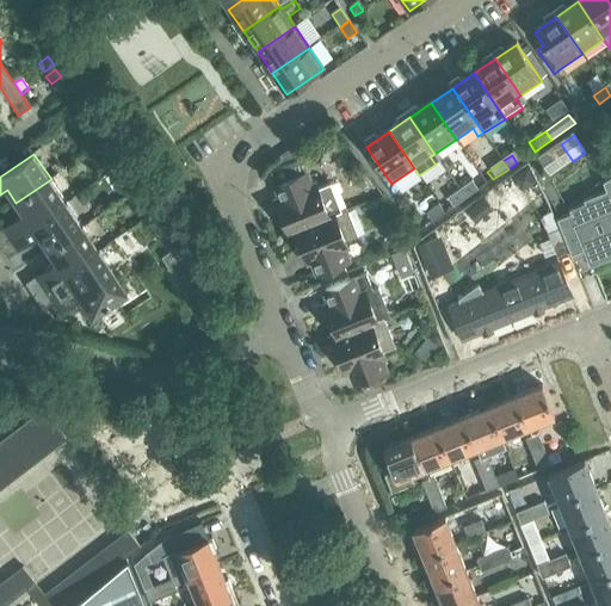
[(289,236),(295,234),(295,233),(341,215),(341,212),(329,186),(318,191),(316,187),(310,190),(300,164),(272,174),(277,187),(283,202),(277,204),(289,236)]
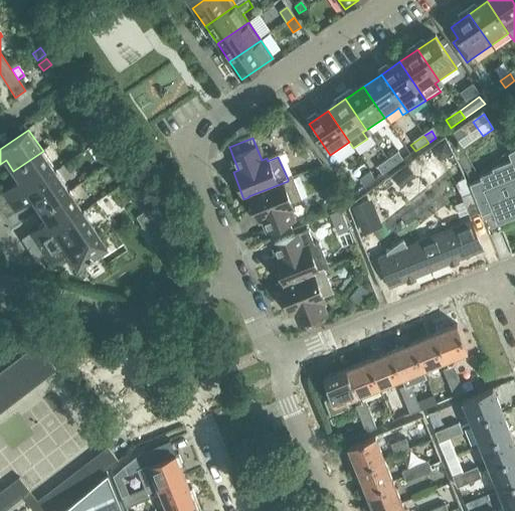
[(432,153),(439,165),(451,158),(443,146),(432,153)]
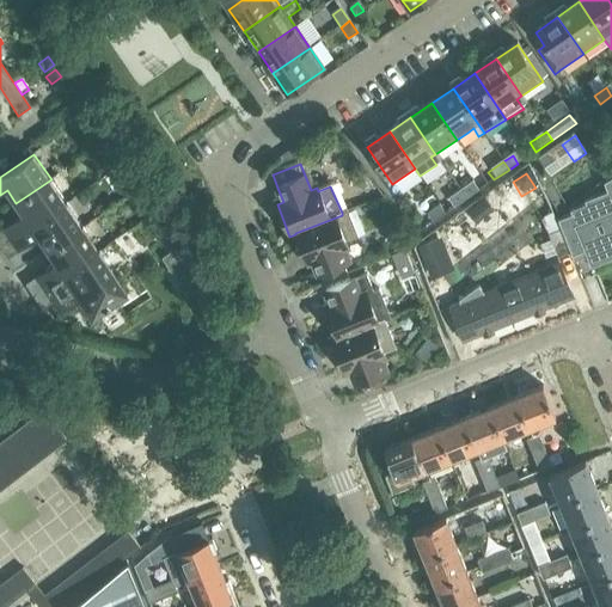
[(0,232),(0,246),(1,249),(67,203),(51,179),(16,203),(24,216),(0,232)]
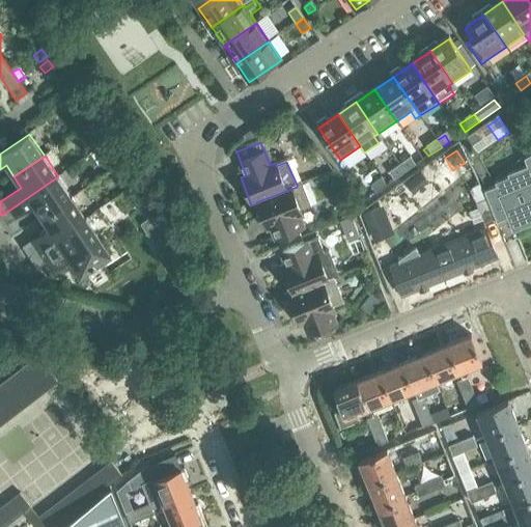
[(411,158),(399,165),(404,173),(416,165),(411,158)]
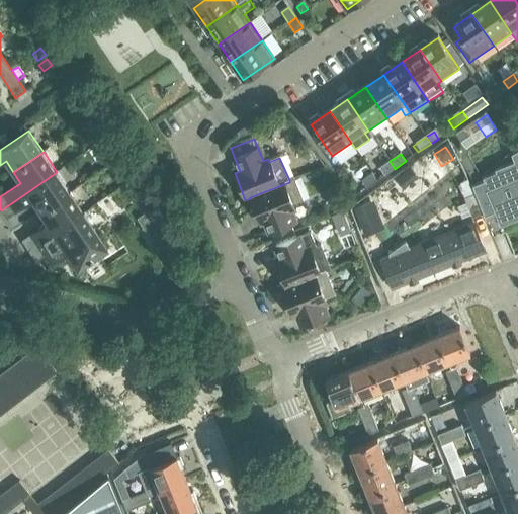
[(486,185),(472,190),(475,195),(483,215),(487,226),(498,222),(500,226),(517,219),(517,154),(512,158),(516,167),(497,175),(498,178),(485,183),(486,185)]
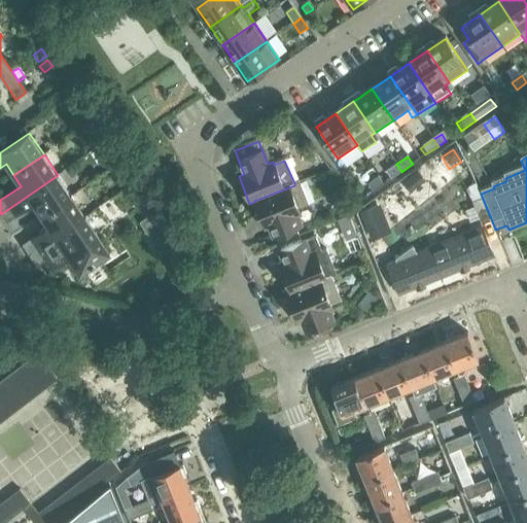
[(401,172),(396,164),(386,172),(391,179),(401,172)]
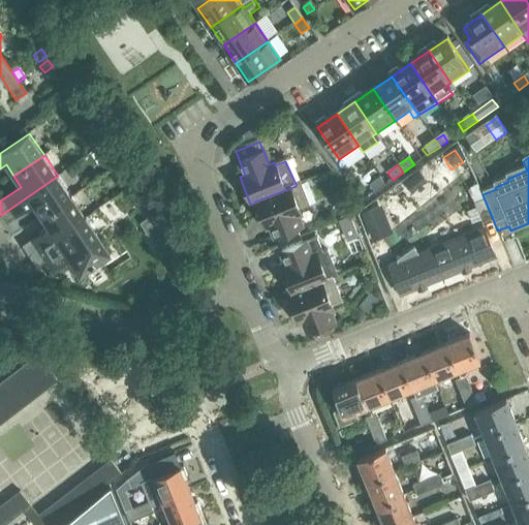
[(419,175),(406,186),(413,194),(415,193),(418,193),(424,189),(425,186),(427,184),(419,175)]
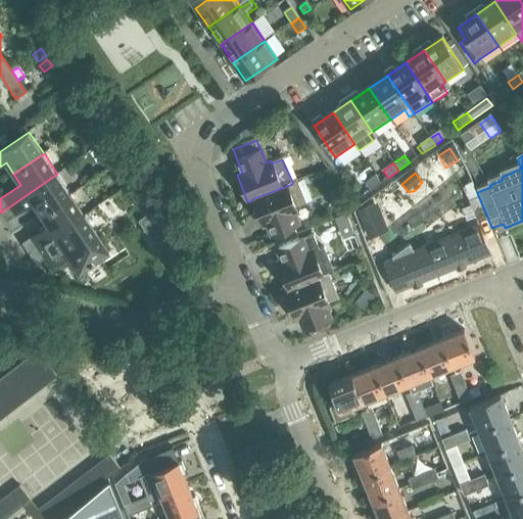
[(34,204),(41,216),(72,195),(57,174),(1,213),(7,222),(34,204)]
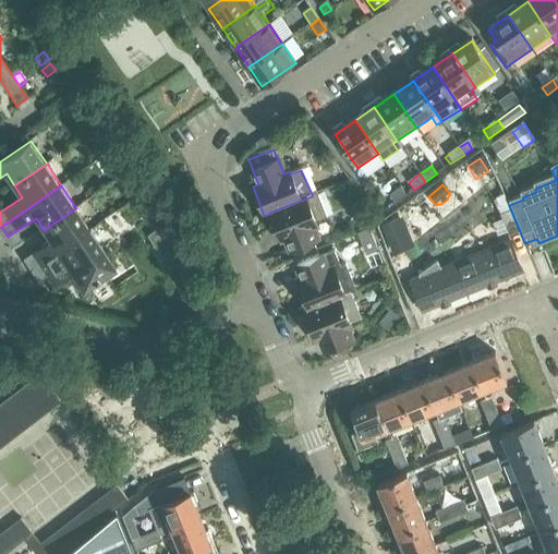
[(389,195),(395,204),(407,195),(401,188),(389,195)]
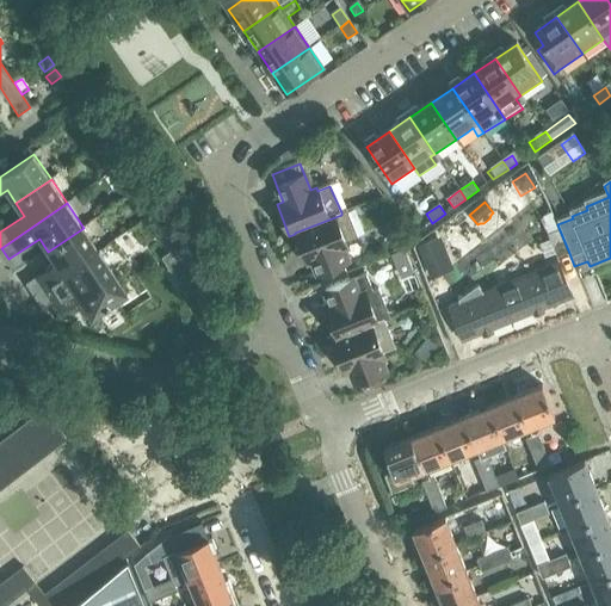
[(143,211),(150,223),(158,218),(150,206),(143,211)]
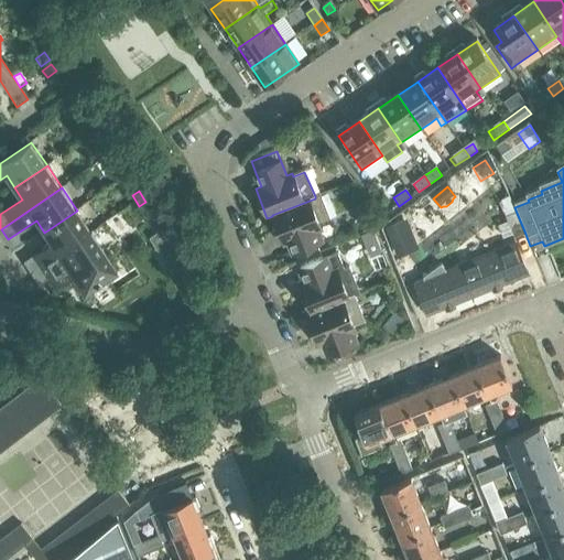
[(272,215),(272,216),(284,244),(289,241),(294,255),(321,245),(315,230),(321,228),(320,226),(331,222),(320,194),(315,196),(315,198),(272,215)]
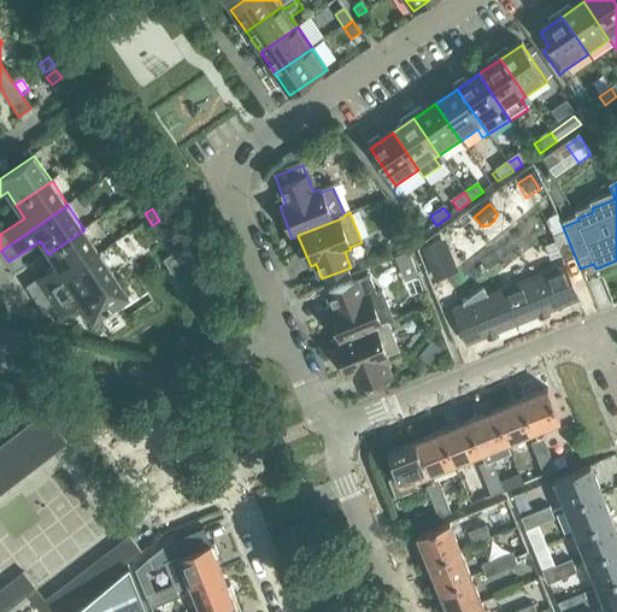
[(27,288),(34,300),(101,254),(84,230),(48,254),(58,266),(27,288)]
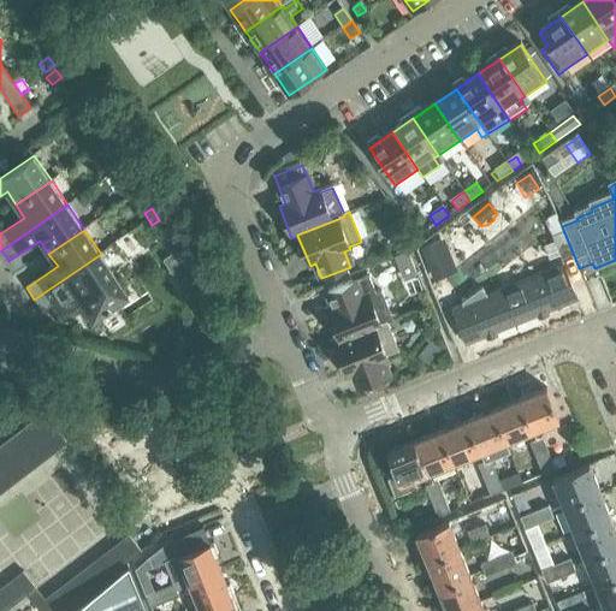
[(557,245),(546,249),(552,262),(562,259),(562,260),(574,255),(564,232),(563,233),(554,237),(557,245)]
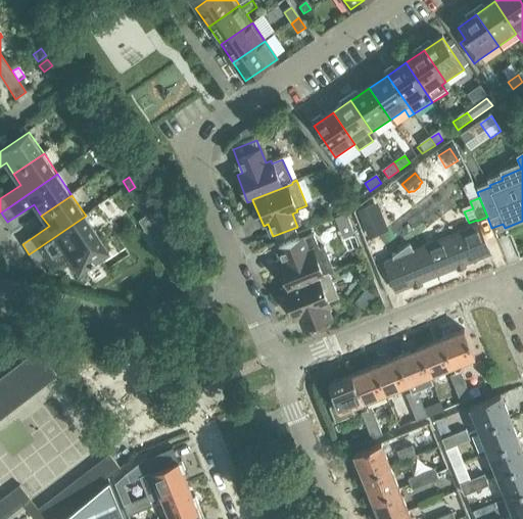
[(331,209),(343,217),(344,217),(350,206),(337,198),(331,209)]
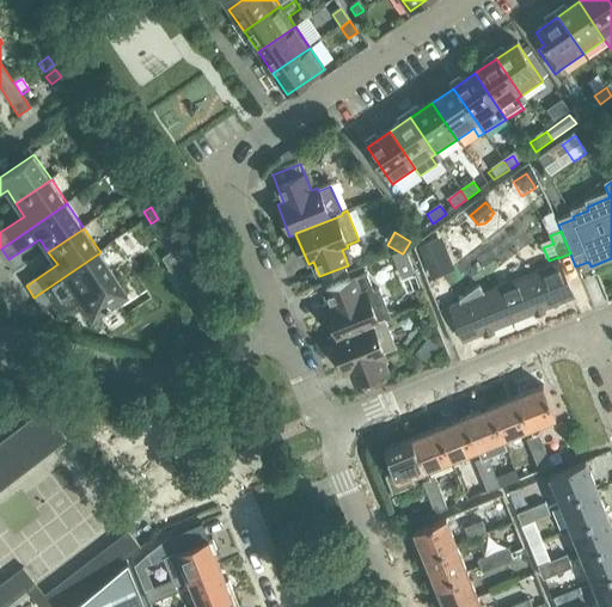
[(436,243),(420,250),(430,276),(447,269),(436,243)]
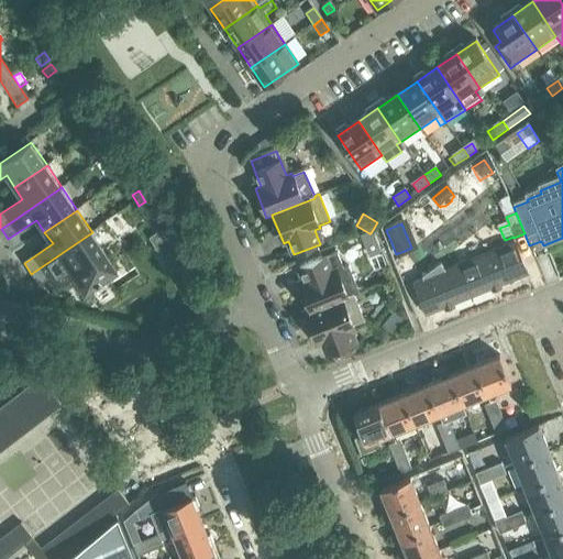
[(163,230),(151,239),(161,253),(173,244),(163,230)]
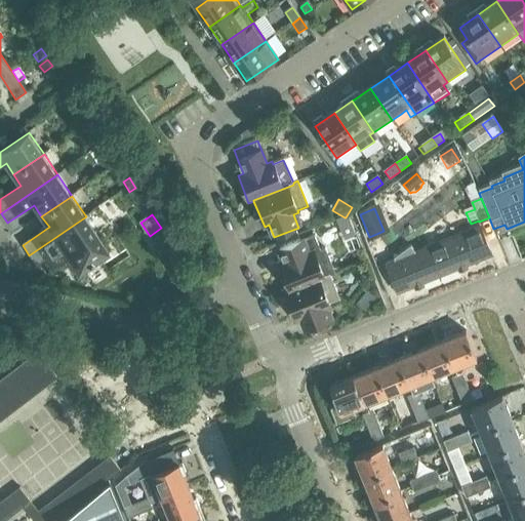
[(86,216),(29,255),(38,269),(47,263),(52,270),(65,262),(75,278),(111,253),(86,216)]
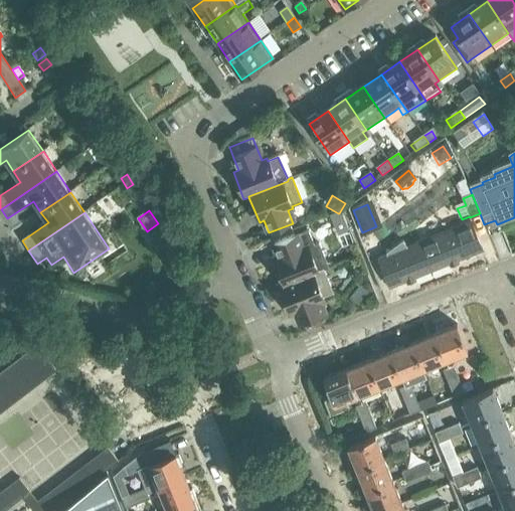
[(350,232),(342,213),(331,217),(338,236),(350,232)]
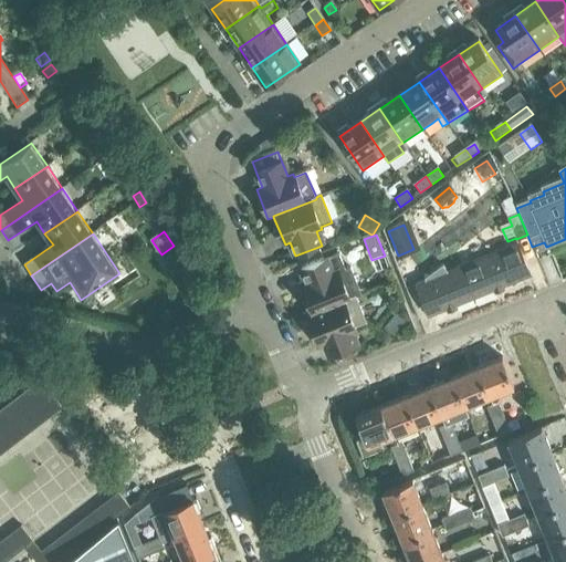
[(519,245),(462,268),(475,299),(532,277),(519,245)]
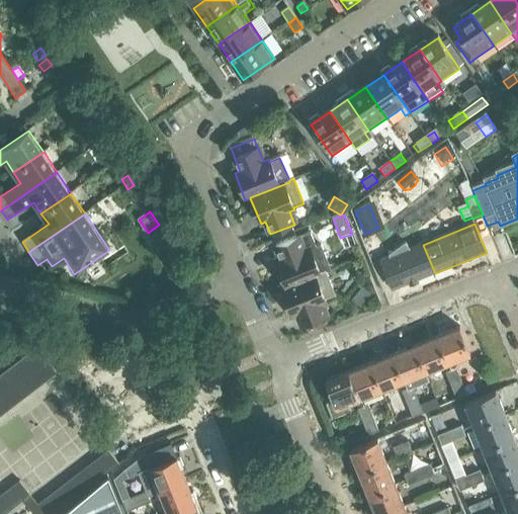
[(281,289),(281,290),(326,273),(331,271),(321,247),(317,249),(311,234),(275,248),(281,260),(276,262),(286,288),(281,289)]
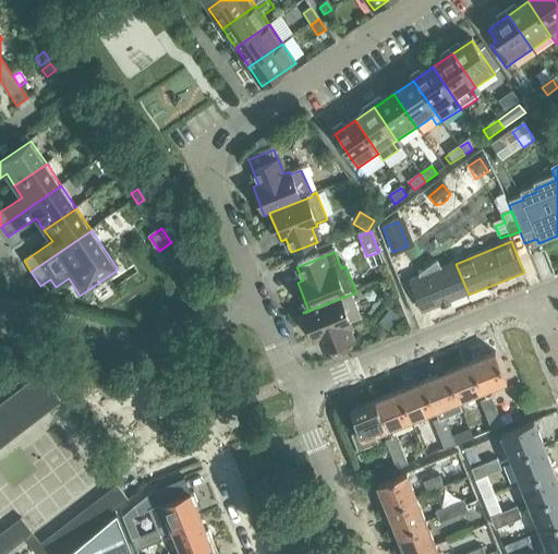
[(469,294),(456,264),(443,269),(438,264),(421,276),(421,278),(411,281),(424,313),(469,294)]
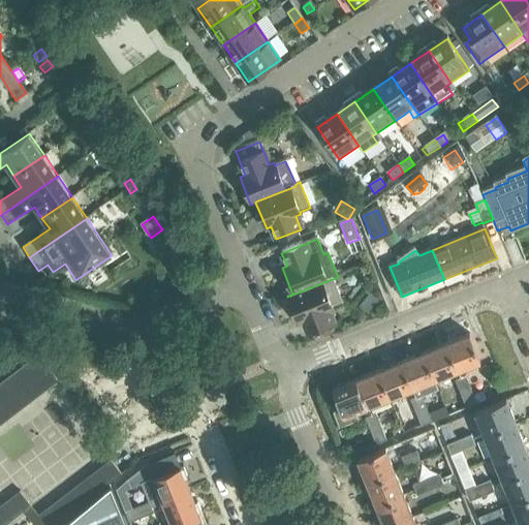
[(333,279),(287,297),(299,323),(304,321),(309,334),(333,325),(328,312),(333,310),(332,307),(343,303),(333,279)]
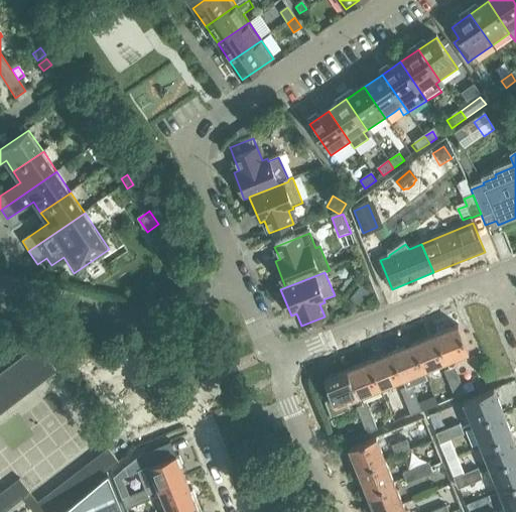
[(458,328),(435,337),(445,364),(469,354),(458,328)]
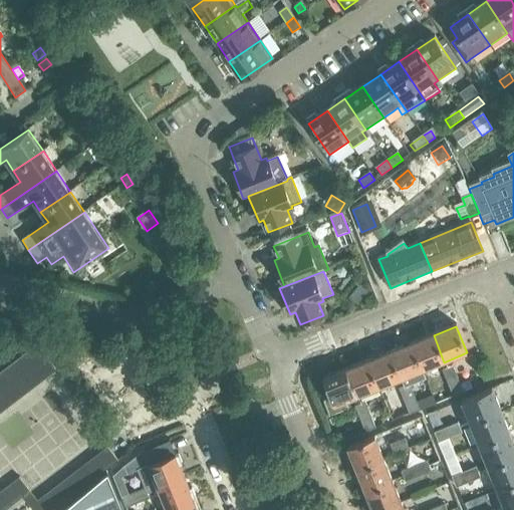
[(434,335),(412,344),(423,370),(444,362),(434,335)]
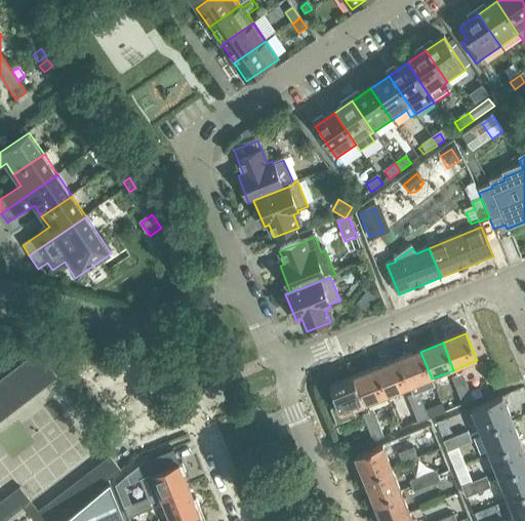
[(0,422),(57,377),(37,351),(25,360),(15,348),(0,359),(0,422)]
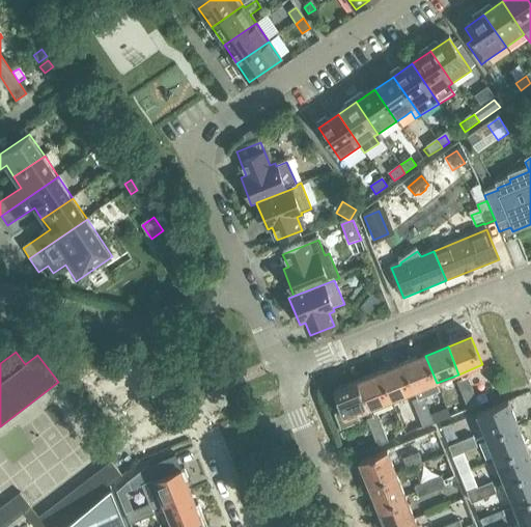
[(425,356),(402,365),(414,392),(437,383),(425,356)]
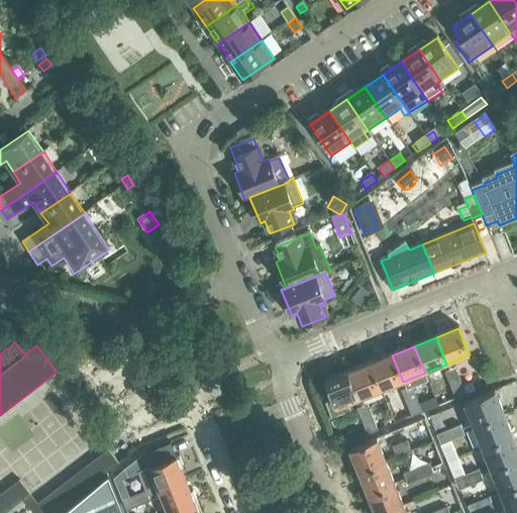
[(392,355),(370,365),(381,391),(403,382),(392,355)]
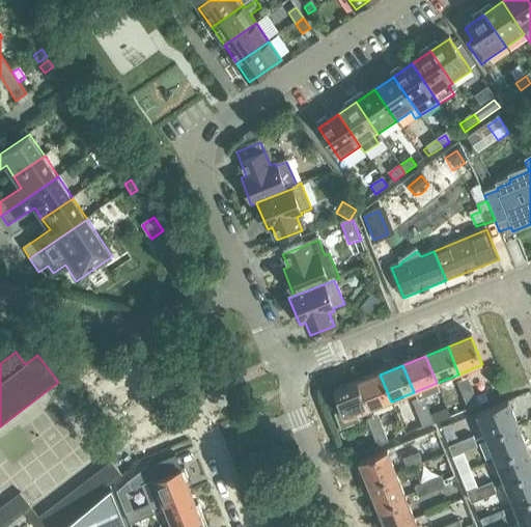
[(102,366),(94,371),(102,381),(108,376),(102,366)]
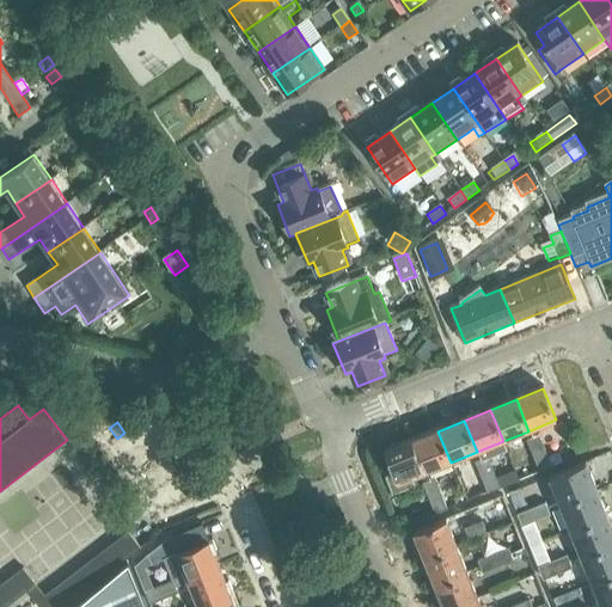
[(438,431),(411,441),(424,473),(451,463),(438,431)]
